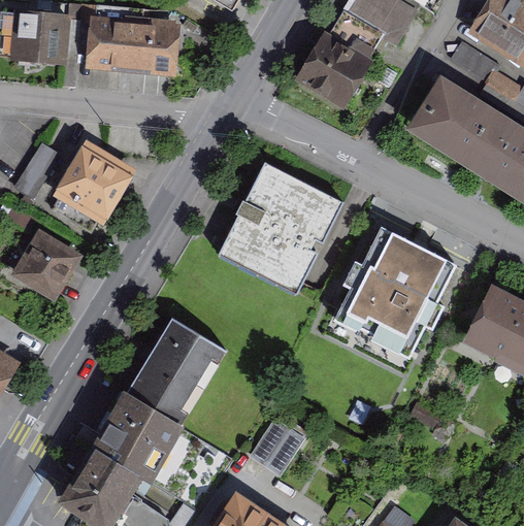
[(346,0),(323,37),(342,48),(361,61),(378,35),(390,42),(410,10),(392,0),(346,0)]
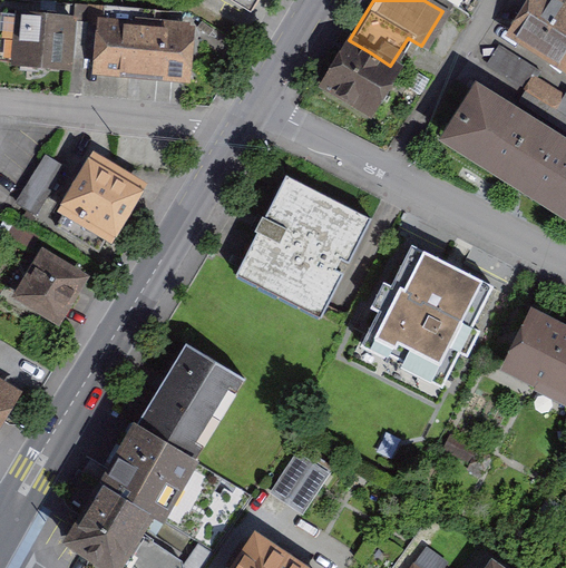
[(565,8),(552,0),(529,0),(510,31),(565,66),(565,8)]
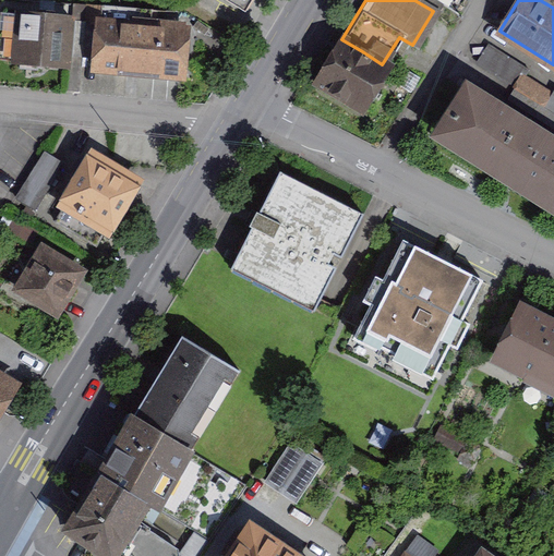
[(71,16),(14,11),(9,63),(65,69),(71,16)]
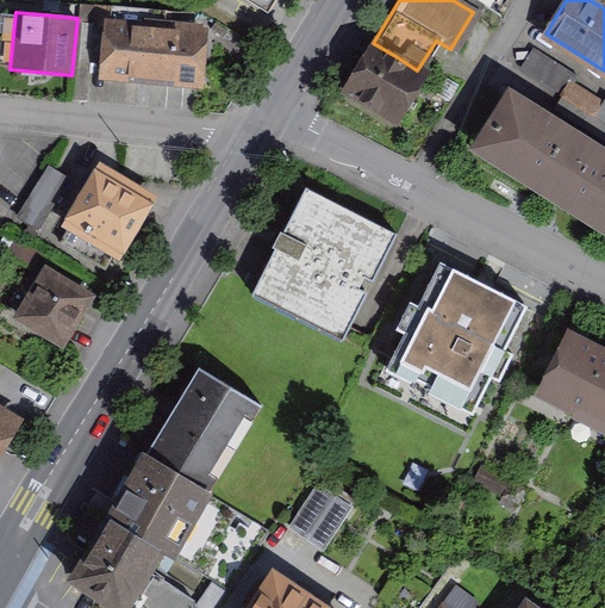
[(205,32),(103,24),(97,84),(200,92),(205,32)]
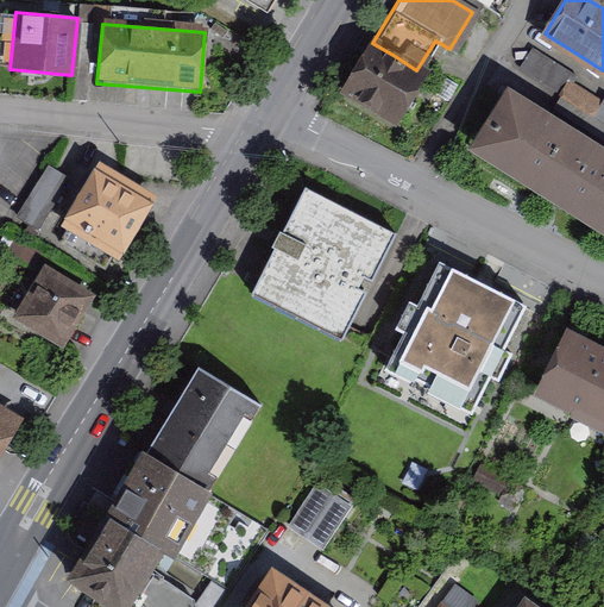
[(416,70),(372,43),(358,66),(344,89),(388,117),(402,93),(416,70)]
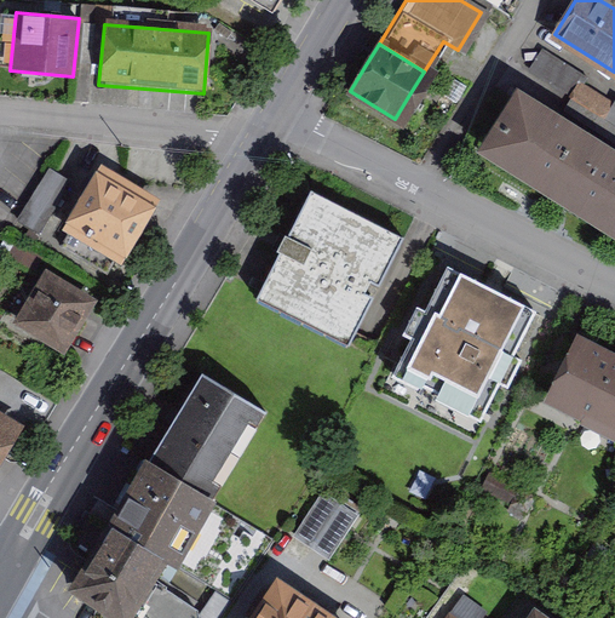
[(614,147),(517,87),(477,150),(614,234),(614,147)]
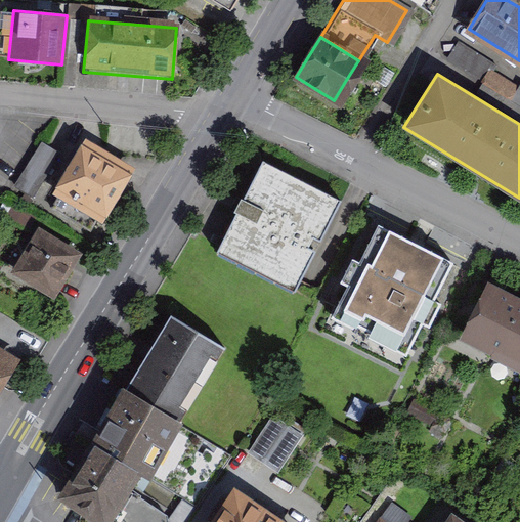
[(82,144),(52,194),(102,223),(132,174),(82,144)]
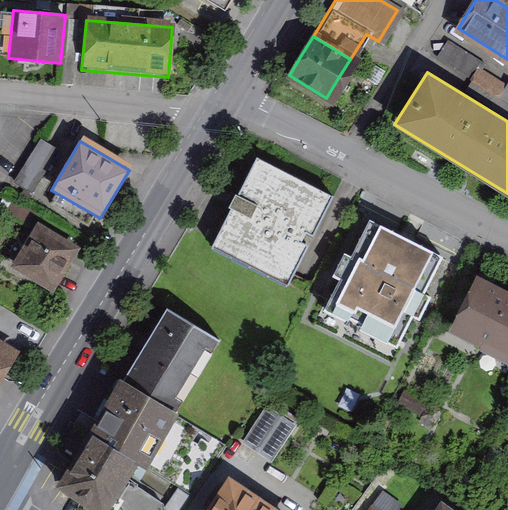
[(331,195),(256,158),(213,244),(288,281),(331,195)]
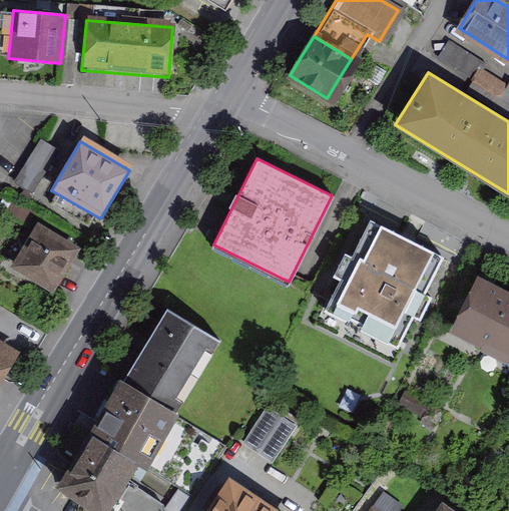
[(370,217),(330,304),(391,333),(404,305),(420,313),(448,253),(370,217)]
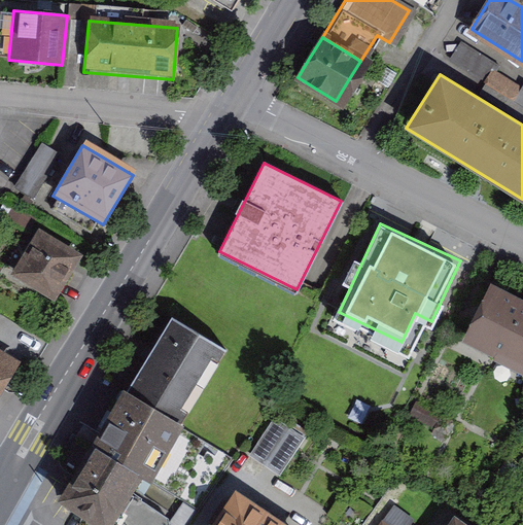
[(36,230),(12,273),(55,296),(79,253),(36,230)]
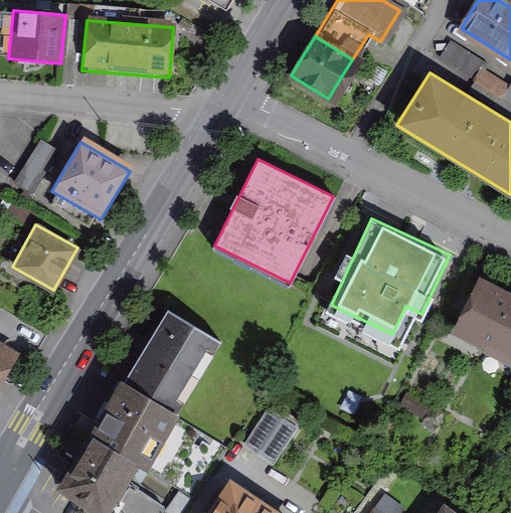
[(510,293),(480,279),(452,336),(510,364),(510,293)]
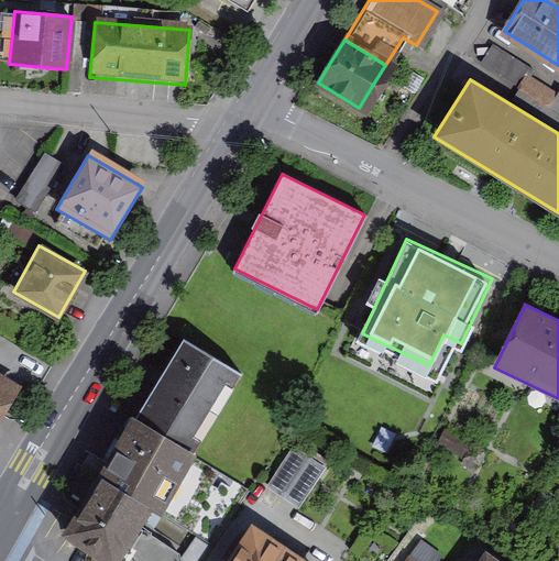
[(244,373),(183,334),(58,530),(107,560),(110,560),(149,501),(159,507),(244,373)]
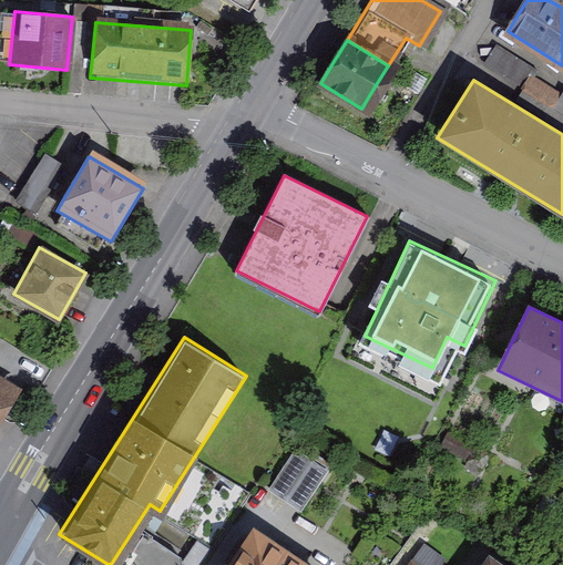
[(0,423),(21,390),(0,377),(0,423)]
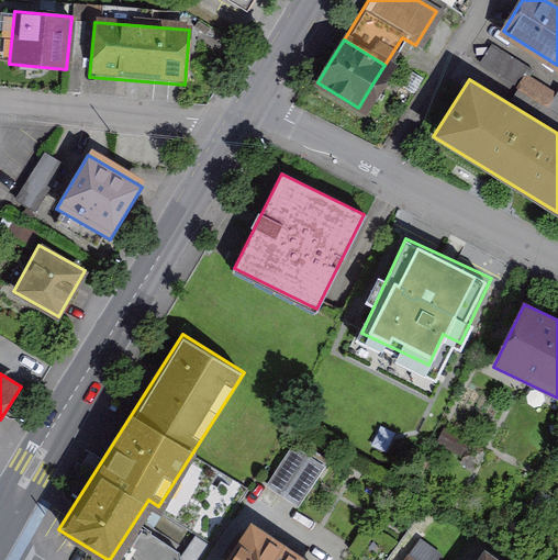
[(290,439),(264,481),(298,502),(324,459),(290,439)]
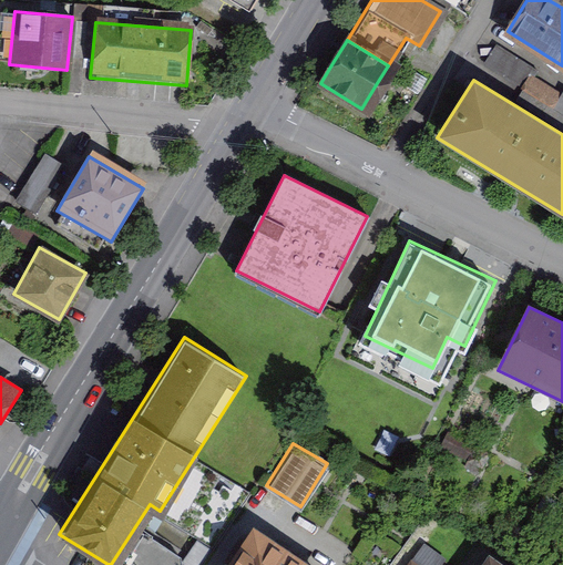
[(298,564),(251,533),(228,564),(298,564)]
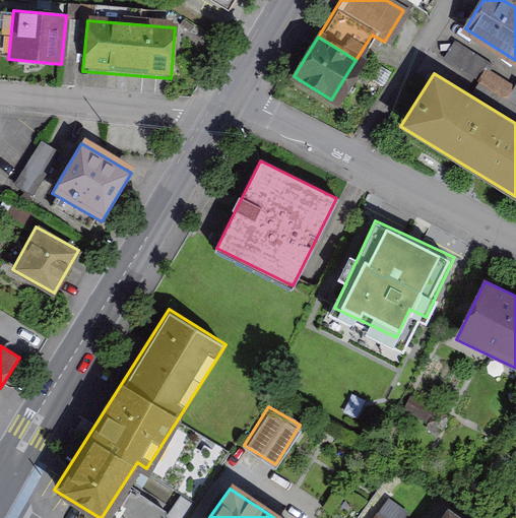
[(396,517),(397,517),(381,505),(371,517),(396,517)]
